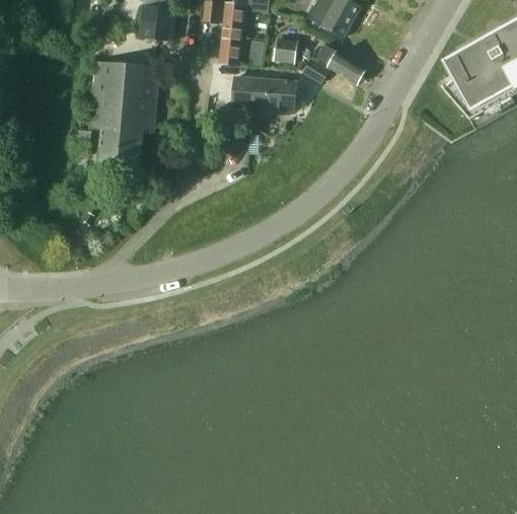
[(140,4),(137,35),(171,39),(175,8),(174,8),(175,0),(141,0),(141,4),(140,4)]
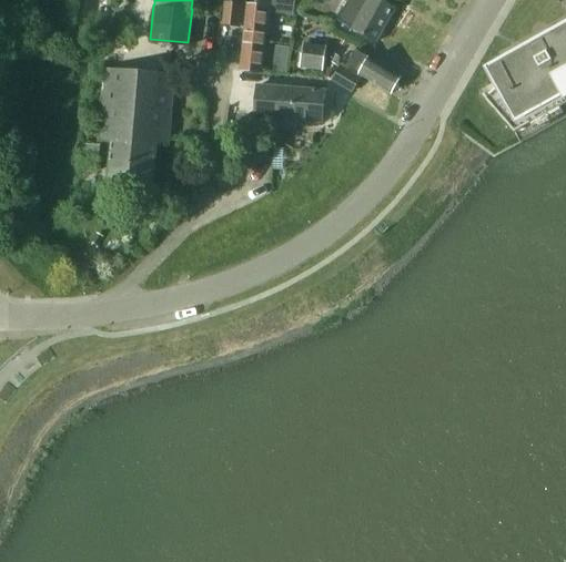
[(222,0),(220,21),(238,23),(240,0),(222,0)]
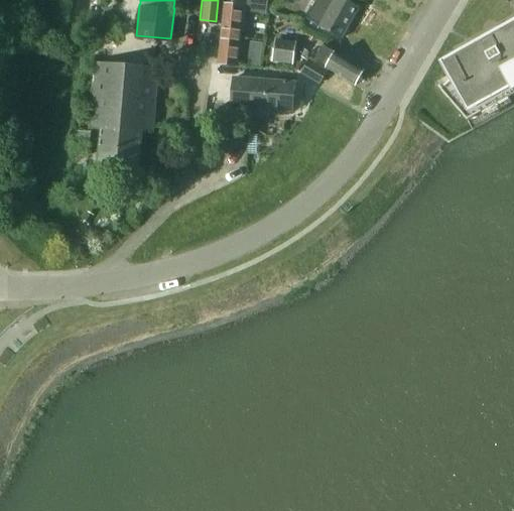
[(316,0),(310,11),(323,17),(319,22),(340,33),(356,4),(348,0),(316,0)]
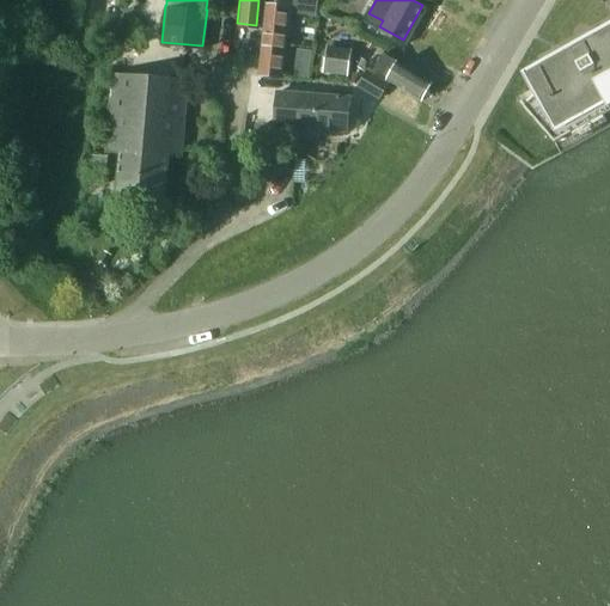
[(279,73),(285,4),(266,1),(258,71),(279,73)]
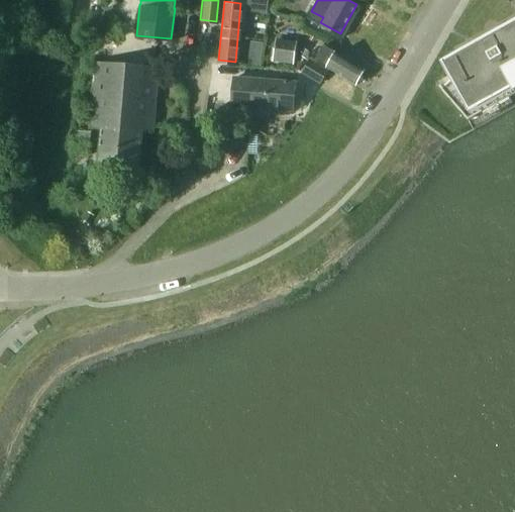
[(439,82),(438,84),(465,114),(513,88),(514,90),(514,89),(514,19),(497,30),(495,27),(478,36),(480,39),(453,55),(460,68),(441,84),(439,82)]
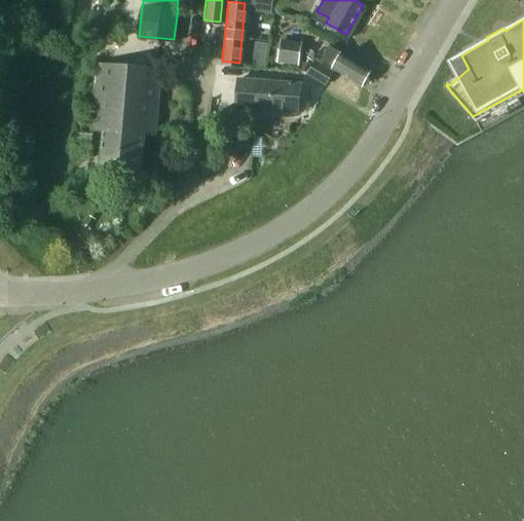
[(296,61),(300,40),(278,37),(275,58),(296,61)]
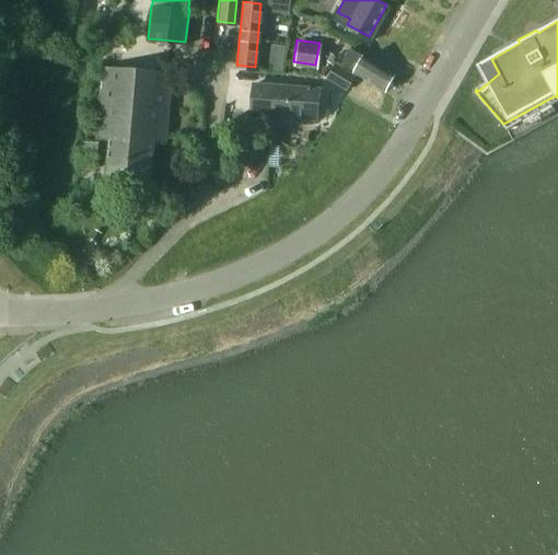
[(349,46),(340,61),(385,88),(394,72),(349,46)]
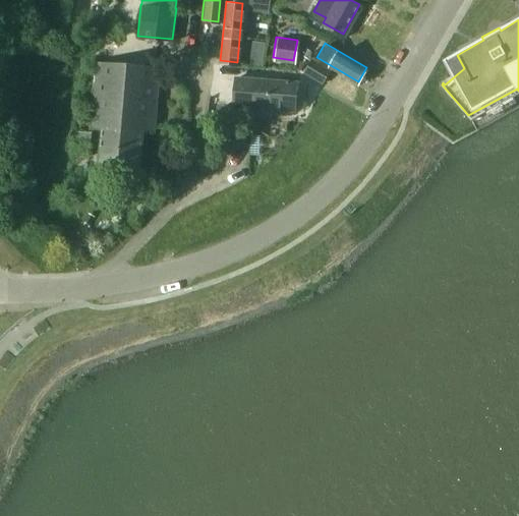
[(309,56),(304,66),(312,70),(309,74),(321,80),(329,67),(309,56)]
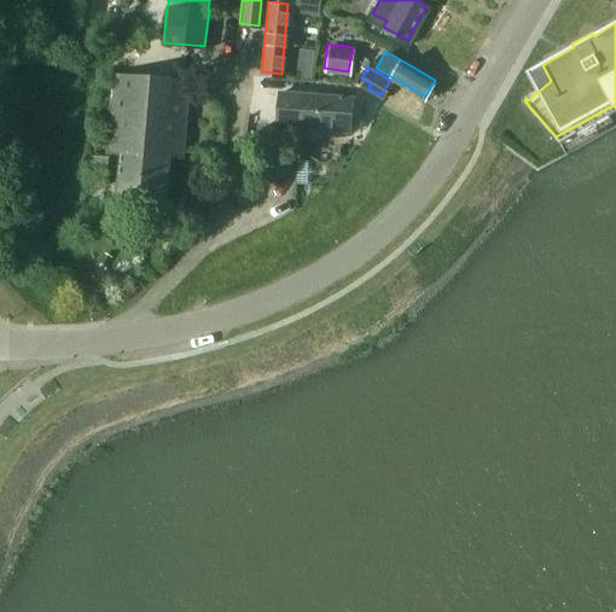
[(180,155),(187,76),(114,70),(106,147),(118,149),(115,192),(163,197),(167,153),(180,155)]
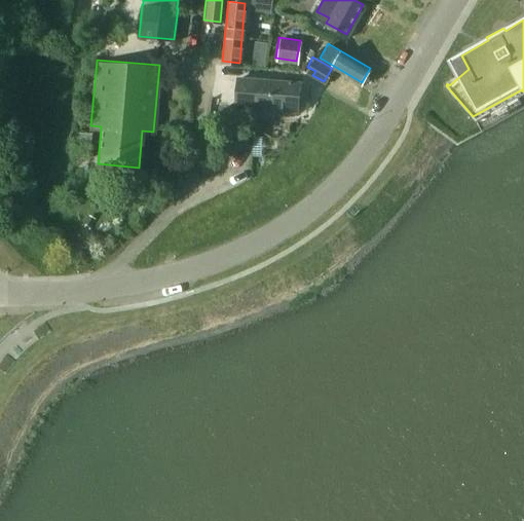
[(235,75),(233,106),(296,109),(299,80),(235,75)]
